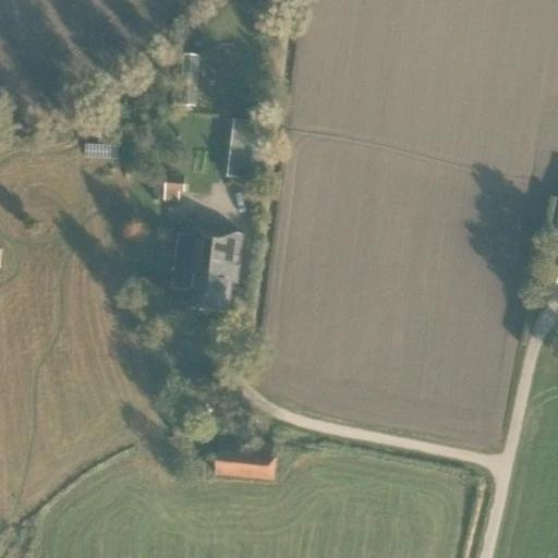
[(204,81),(205,55),(189,55),(187,106),(201,106),(201,101),(231,101),(231,89),(221,89),(221,81),(204,81)]
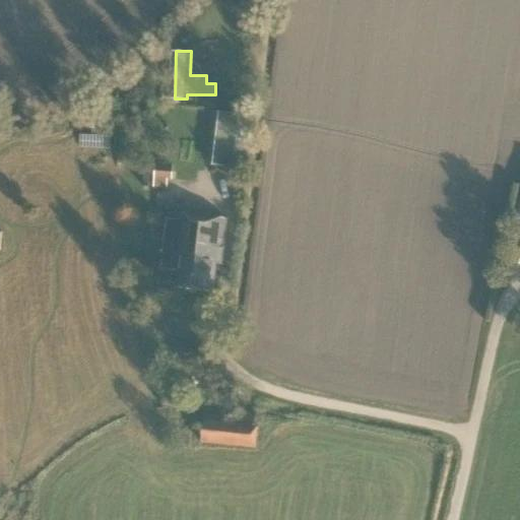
[(208,166),(242,170),(248,117),(214,113),(208,166)]
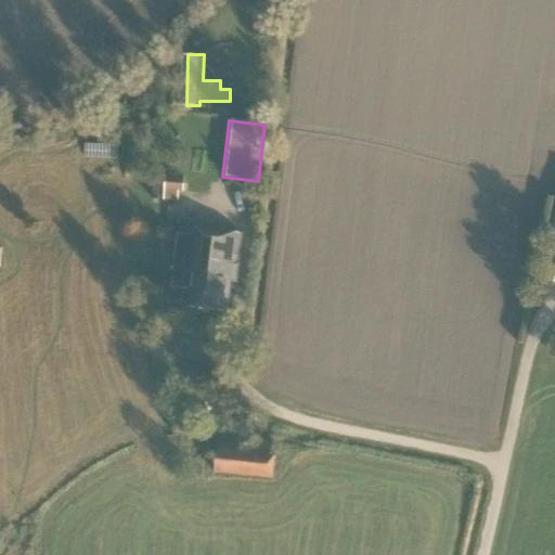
[(165,192),(183,193),(184,178),(166,177),(165,192)]
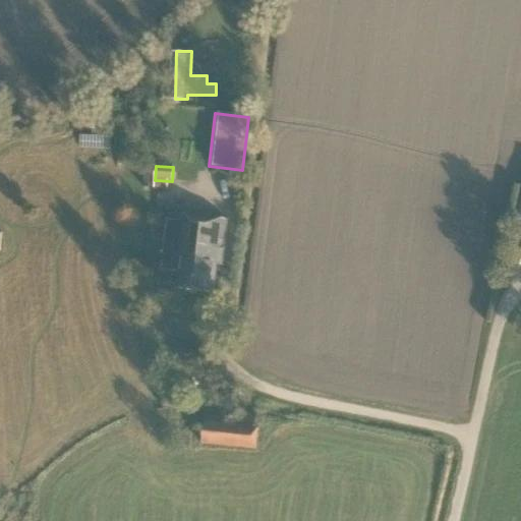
[(216,267),(222,267),(227,222),(167,215),(160,272),(177,274),(175,290),(213,295),(216,267)]
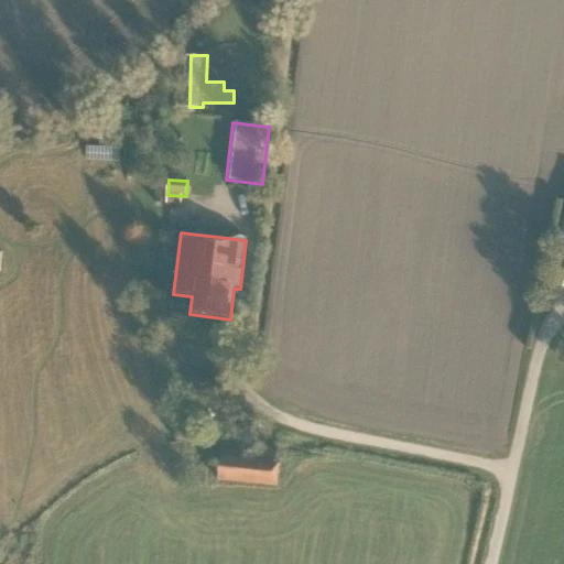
[(218,480),(277,487),(280,457),(221,451),(218,480)]
